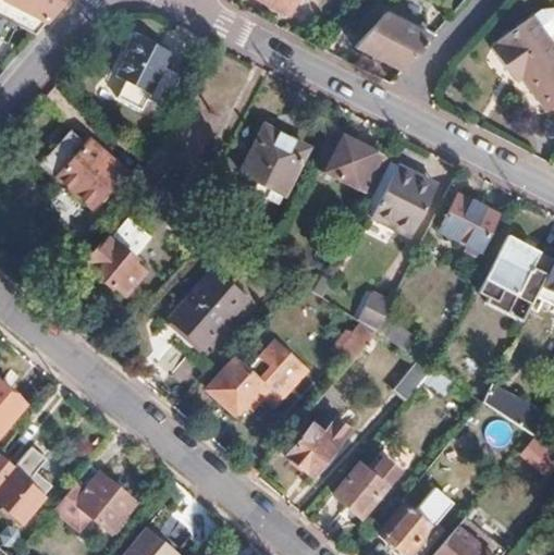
[(0,0),(0,16),(37,36),(69,0),(0,0)]
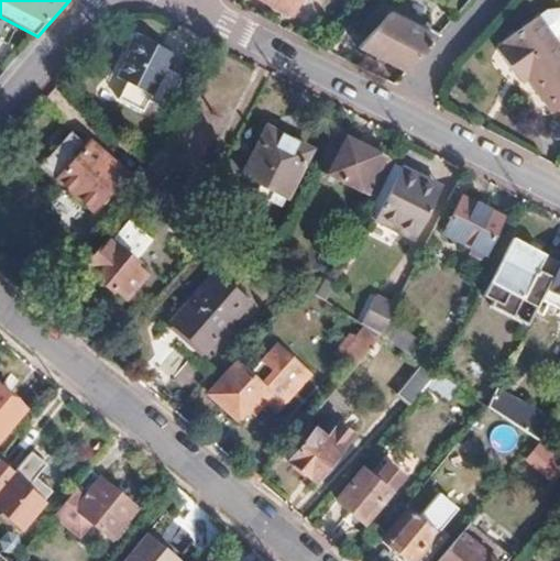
[(270,0),(294,12),(300,0),(270,0)]
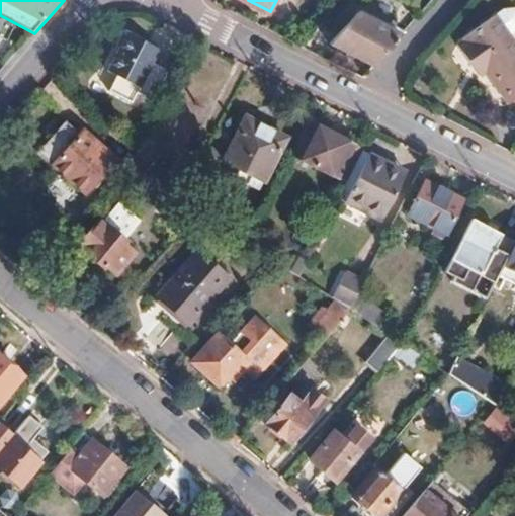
[(374,64),(401,34),(345,6),(327,40),(374,64)]
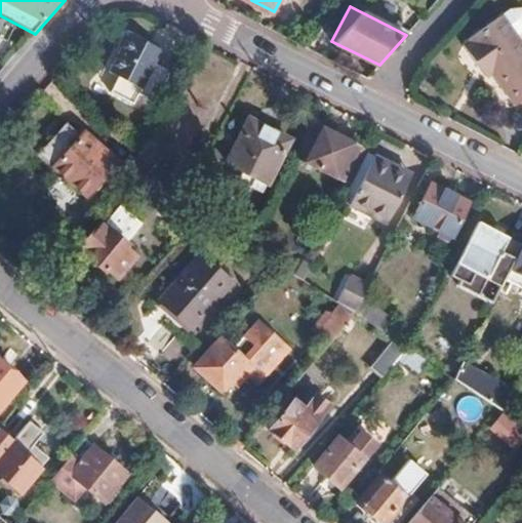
[(521,39),(506,15),(464,45),(482,71),(487,68),(516,108),(521,105),(521,39)]
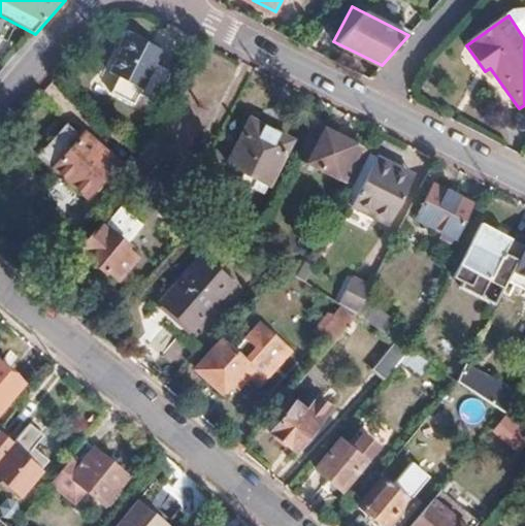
[(164,47),(133,32),(132,34),(127,32),(117,53),(121,55),(110,75),(120,79),(112,93),(134,104),(140,94),(153,100),(169,69),(157,62),(164,47)]
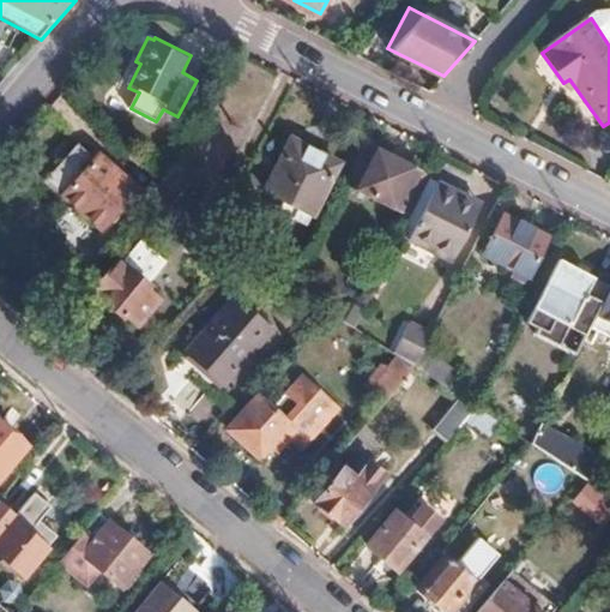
[(313,211),(338,162),(290,137),(265,187),(285,197),(279,209),(295,217),(301,204),(313,211)]
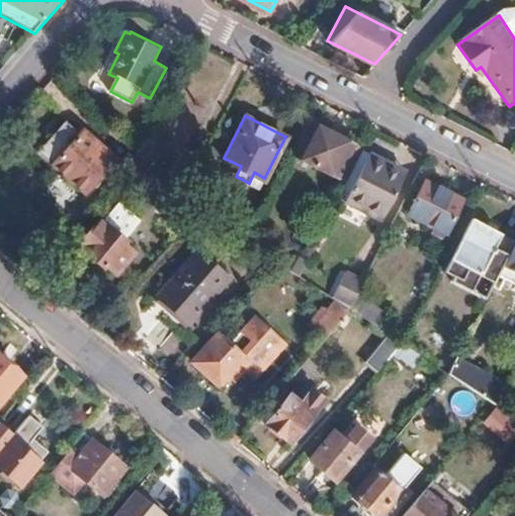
[(347,180),(363,147),(317,122),(299,156),(347,180)]
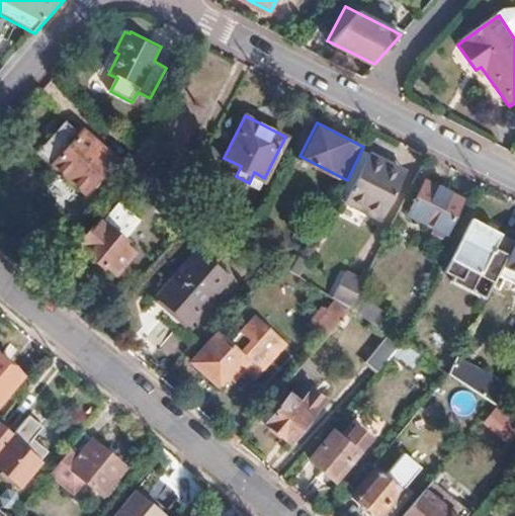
[(114,156),(82,130),(54,163),(86,189),(114,156)]
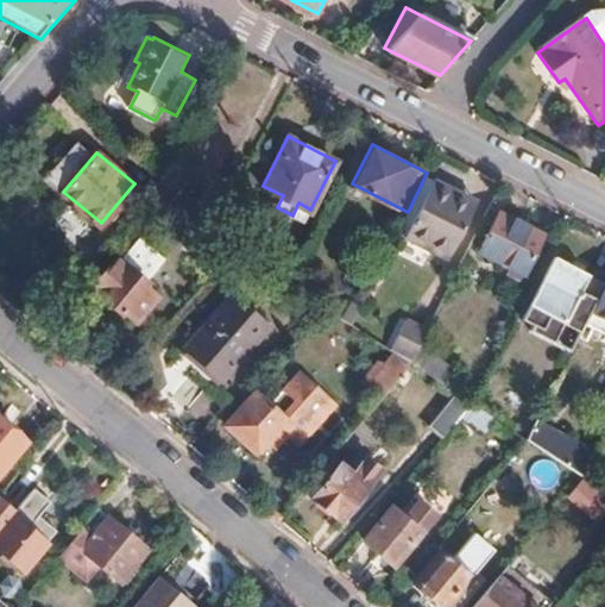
[(478,198),(436,176),(408,233),(448,255),(478,198)]
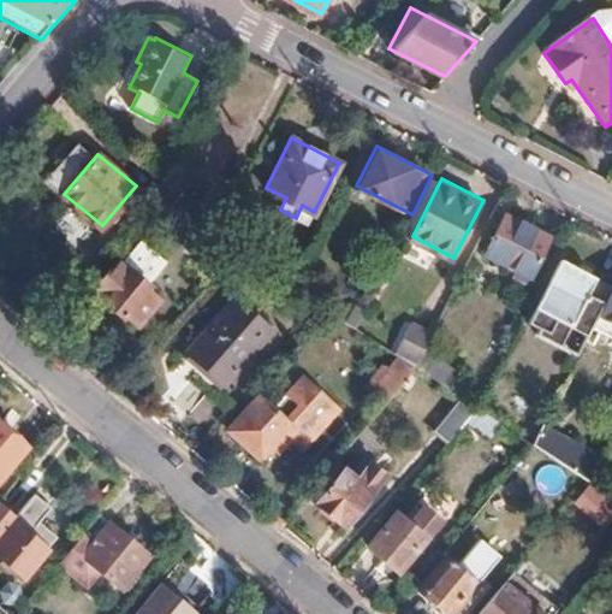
[(307,224),(314,212),(302,205),(296,218),(307,224)]
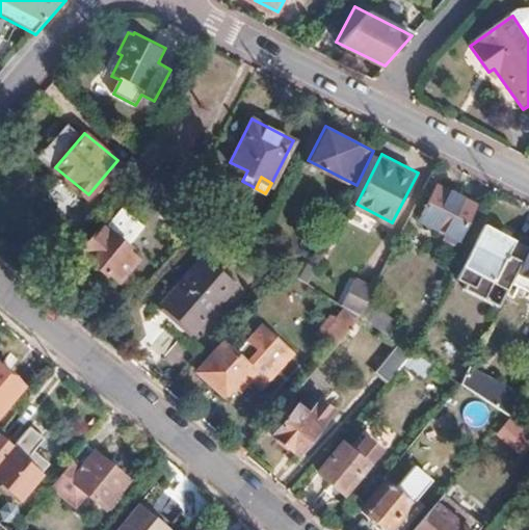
[(476,202),(439,183),(421,217),(459,237),(476,202)]
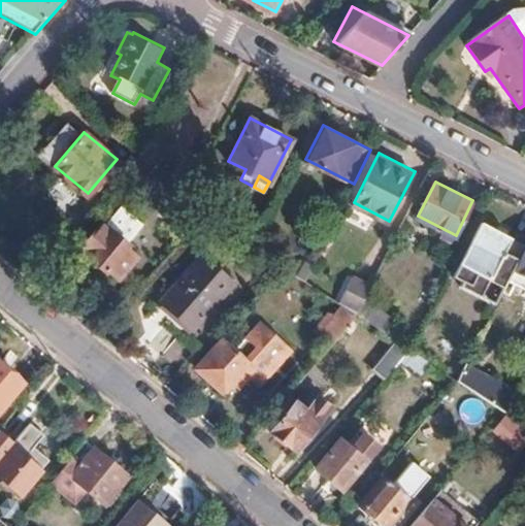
[(142,229),(121,211),(103,231),(100,228),(83,250),(92,258),(89,261),(105,275),(108,271),(119,280),(136,258),(126,250),(142,229)]
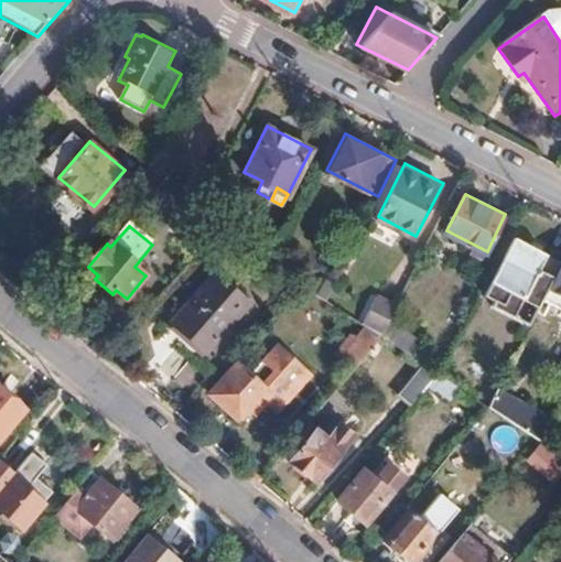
[(539,304),(560,265),(560,259),(515,237),(493,281),(539,304)]
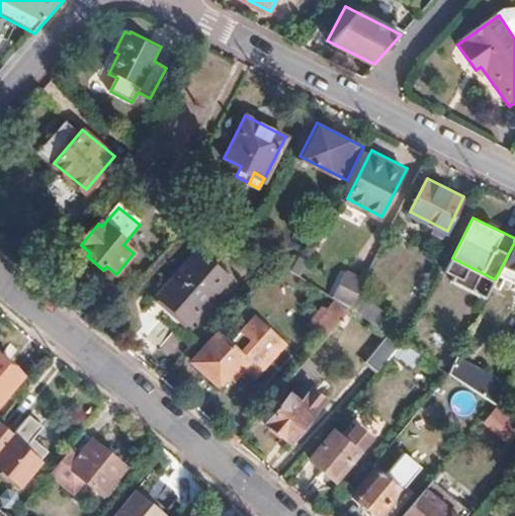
[(197,253),(151,306),(180,331),(228,278),(197,253)]
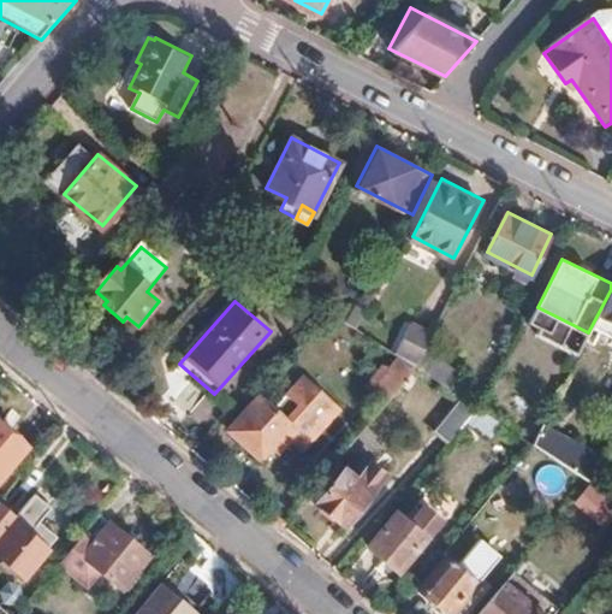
[(415,370),(432,337),(406,323),(390,353),(398,358),(415,370)]
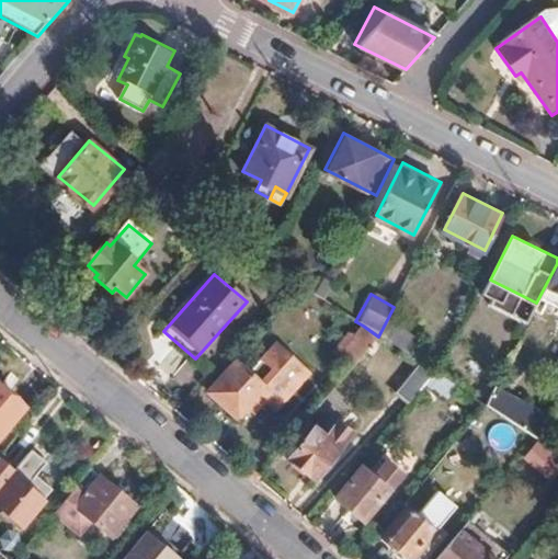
[(361,358),(378,337),(363,326),(345,348),(352,353),(361,358)]
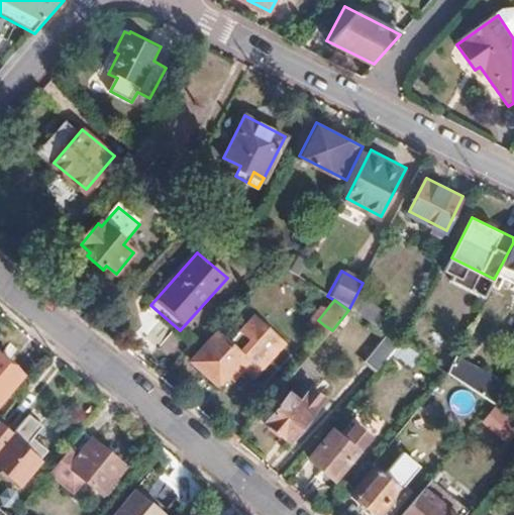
[(240,329),(250,338),(261,325),(251,317),(240,329)]
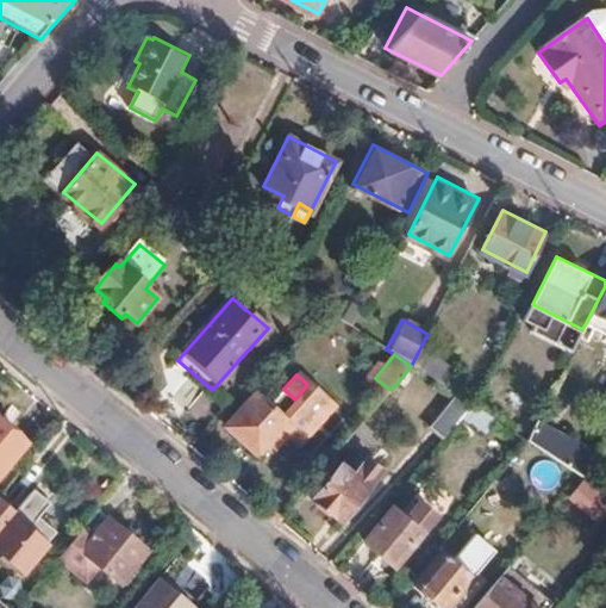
[(280,416),(255,395),(227,427),(260,454),(270,442),(276,447),(287,434),(299,445),(333,405),(307,384),(295,399),(280,416)]
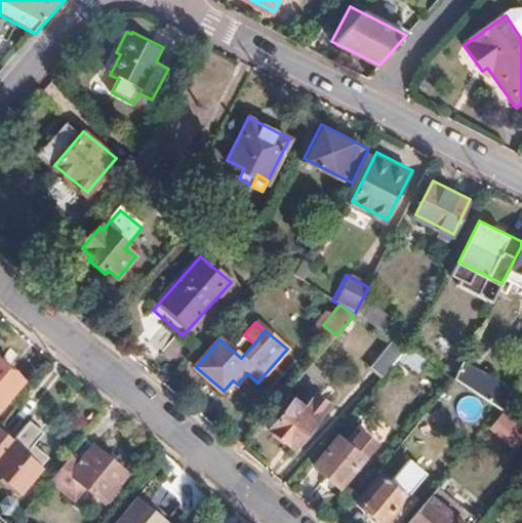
[(376,385),(406,348),(390,337),(361,372),(376,385)]
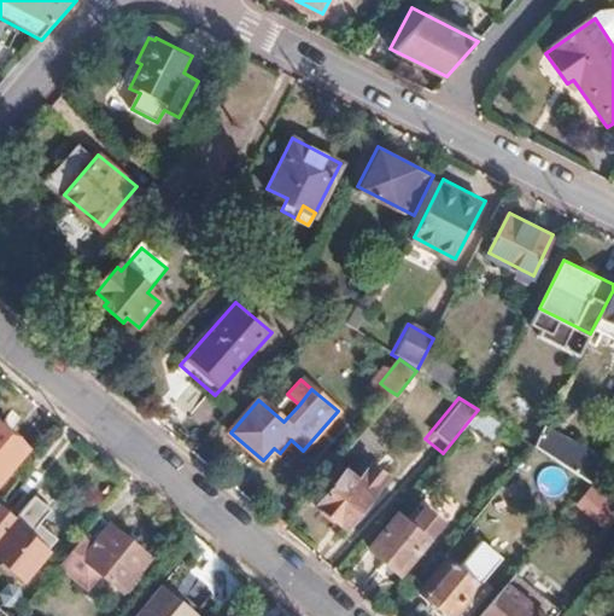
[(602,458),(545,422),(533,446),(590,483),(602,458)]
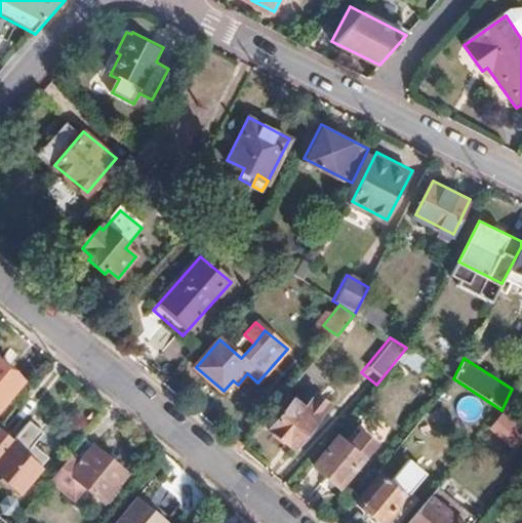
[(0,407),(21,380),(0,364),(0,407)]
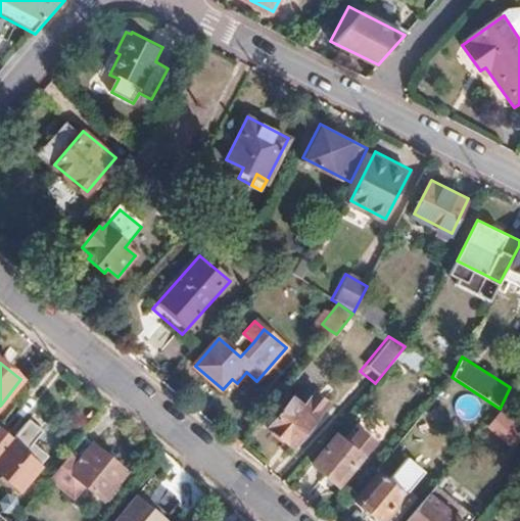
[(292,451),(330,404),(317,394),(309,405),(302,400),(298,405),(293,400),(284,412),(278,406),(262,425),(269,430),(267,432),(271,435),(269,437),(281,447),(283,444),(292,451)]
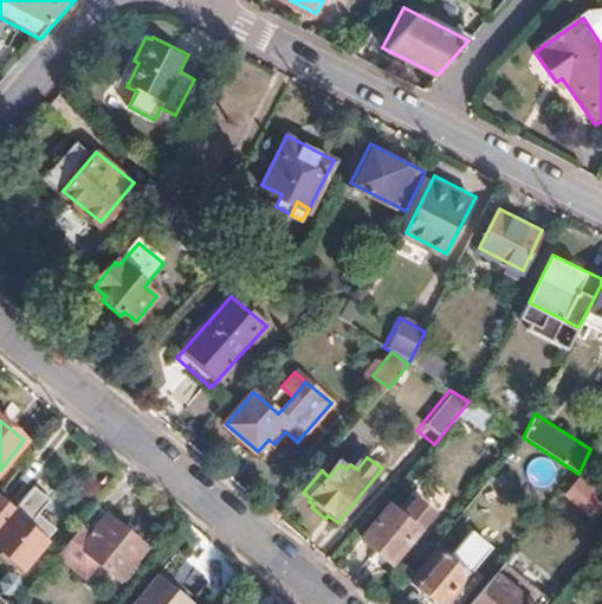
[(17,503),(33,481),(23,473),(6,496),(17,503)]
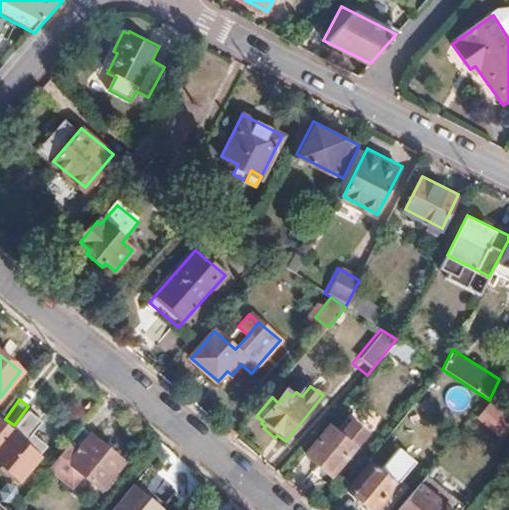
[(508,412),(503,409),(489,400),(478,413),(504,430),(508,424),(508,412)]
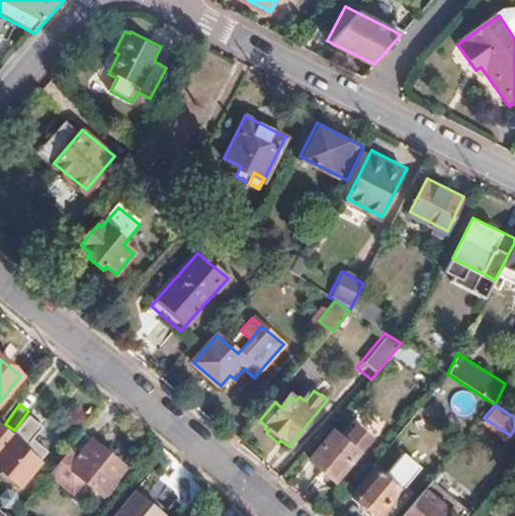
[(22,446),(29,437),(16,429),(14,432),(0,421),(0,465),(4,468),(0,474),(6,480),(10,475),(22,485),(40,462),(22,446)]
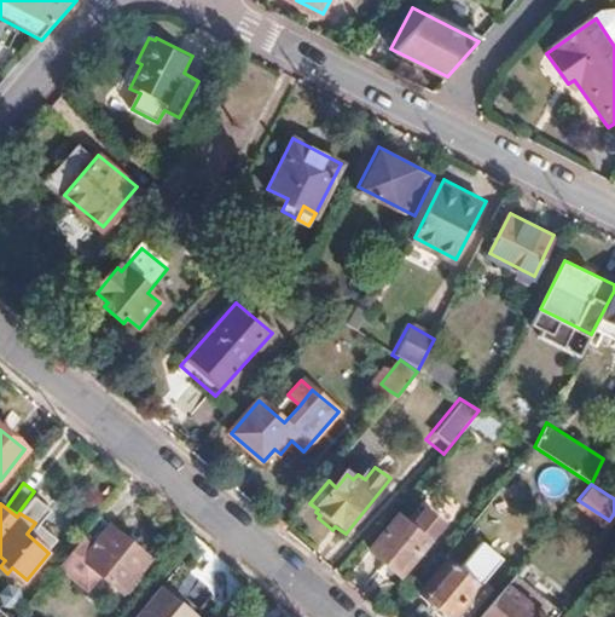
[(402,571),(442,522),(427,507),(412,525),(400,514),(372,547),(402,571)]
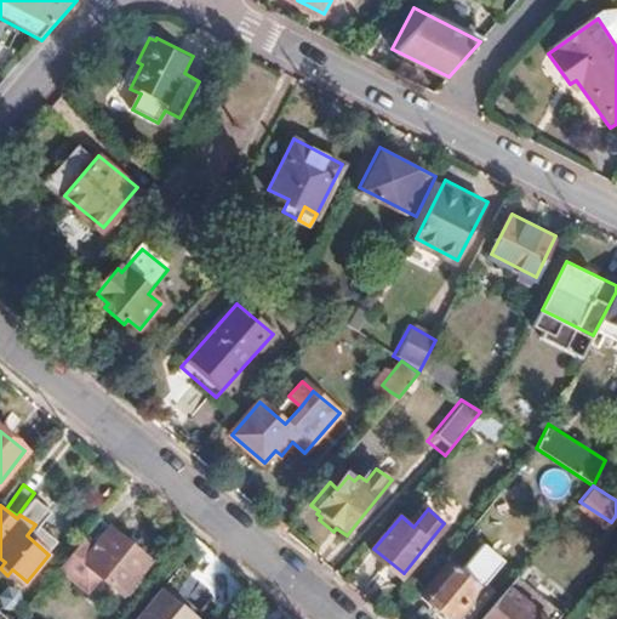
[(123,592),(149,558),(101,517),(73,552),(123,592)]
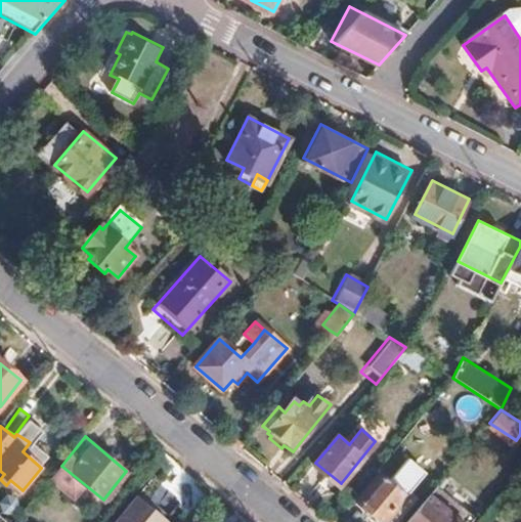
[(359,502),(385,521),(425,471),(407,458),(389,480),(381,474),(359,502)]
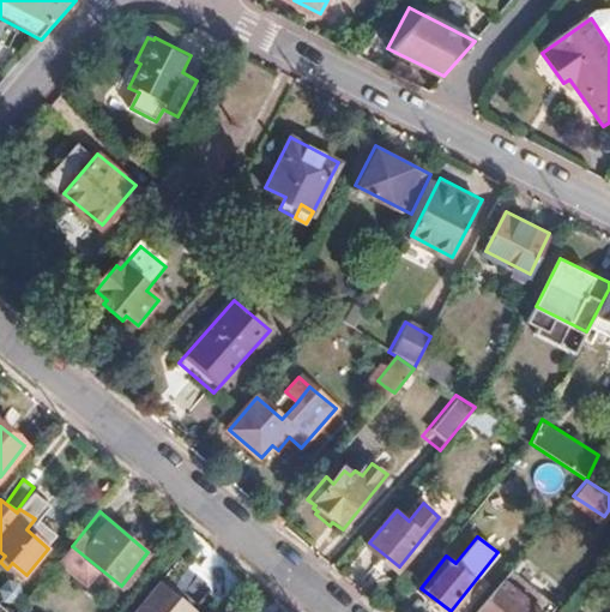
[(554,611),(559,606),(514,569),(478,611),(554,611)]
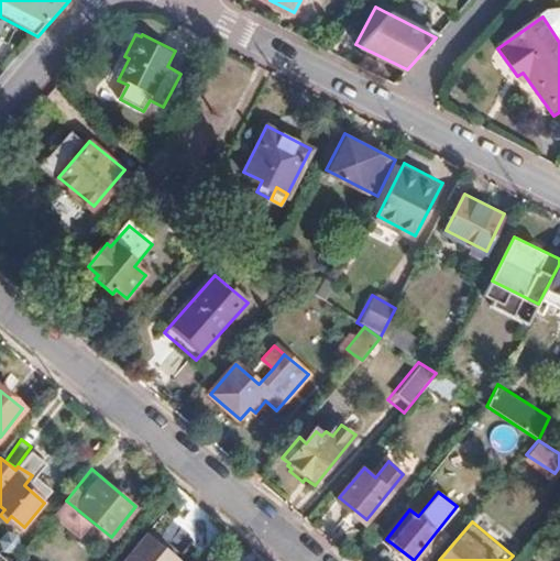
[(174,560),(176,558),(145,534),(124,560),(174,560)]
